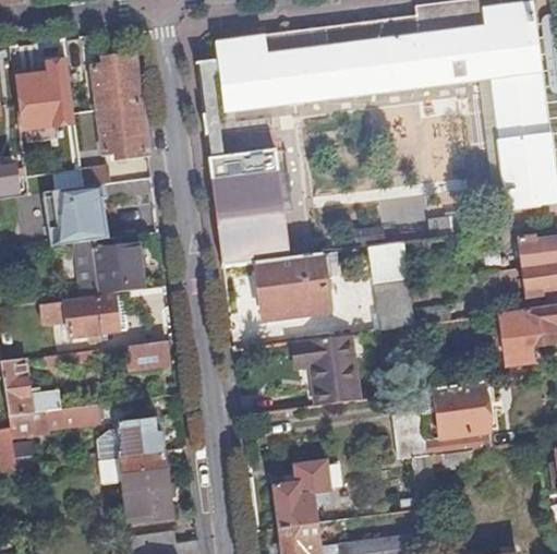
[(536,35),(533,0),(501,4),(487,4),(418,13),(237,37),(235,38),(214,40),(216,58),(218,72),(223,109),(439,83),(489,76),(506,208),(556,201),(539,51),(544,51),(548,50),(546,34),(541,35),(536,35)]
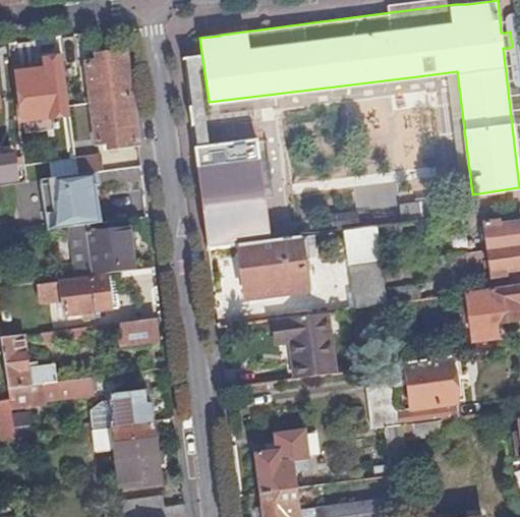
[(131,95),(124,48),(102,51),(103,57),(85,60),(91,101),(131,95)]
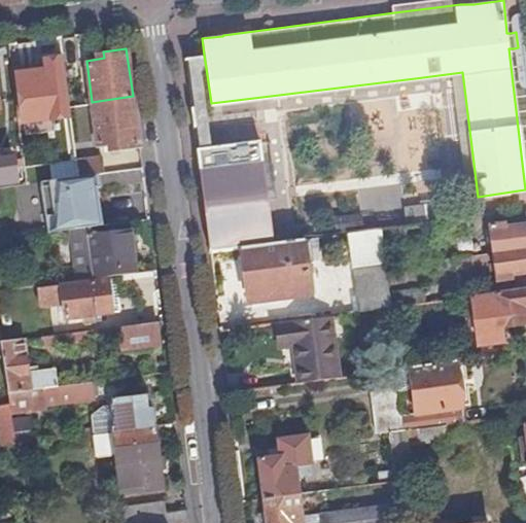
[(67,105),(61,55),(42,57),(42,64),(36,65),(36,67),(16,69),(20,97),(39,95),(40,103),(50,102),(53,111),(59,111),(59,115),(68,114),(67,105)]
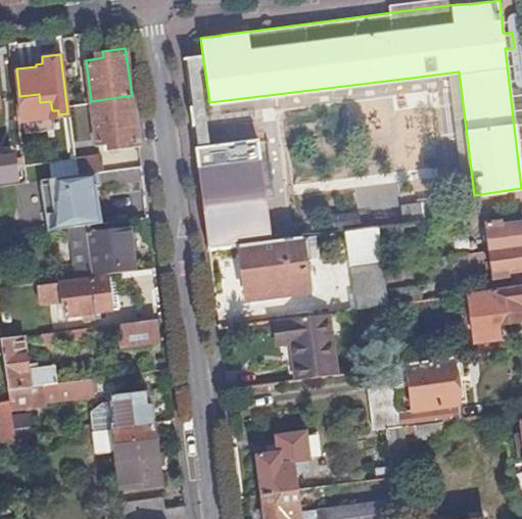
[(195,148),(208,146),(198,68),(204,67),(202,54),(183,57),(195,148)]
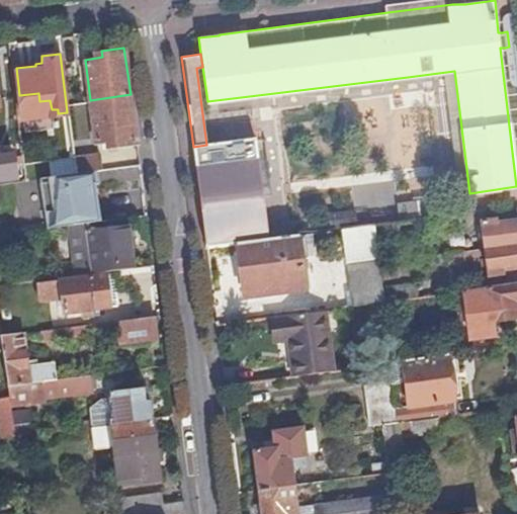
[(137,141),(131,94),(90,100),(95,140),(112,138),(113,144),(137,141)]
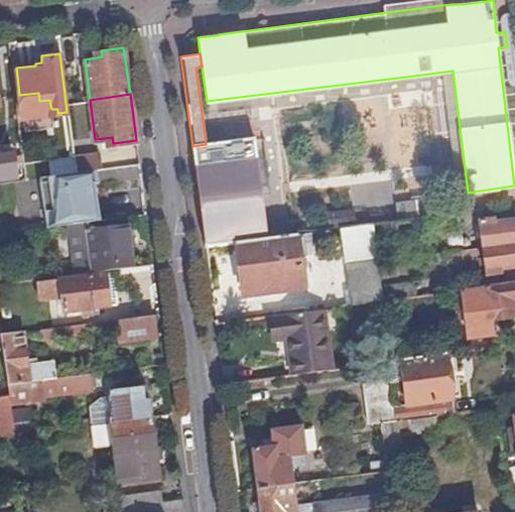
[(236,242),(263,238),(250,139),(206,144),(192,146),(206,245),(236,242)]
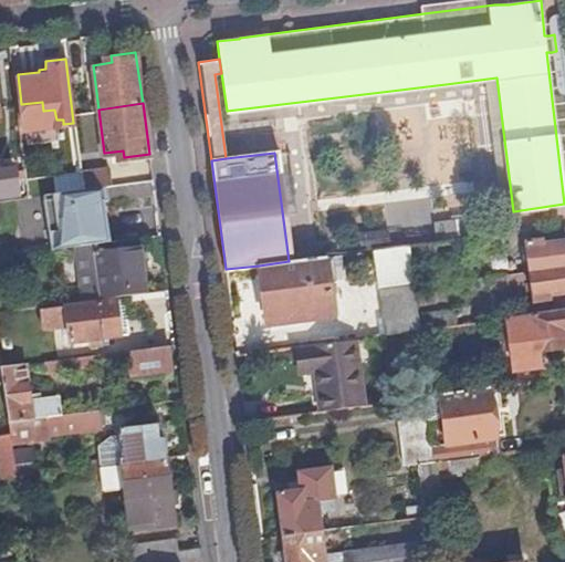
[(111,184),(108,166),(79,169),(81,188),(106,185),(111,184)]
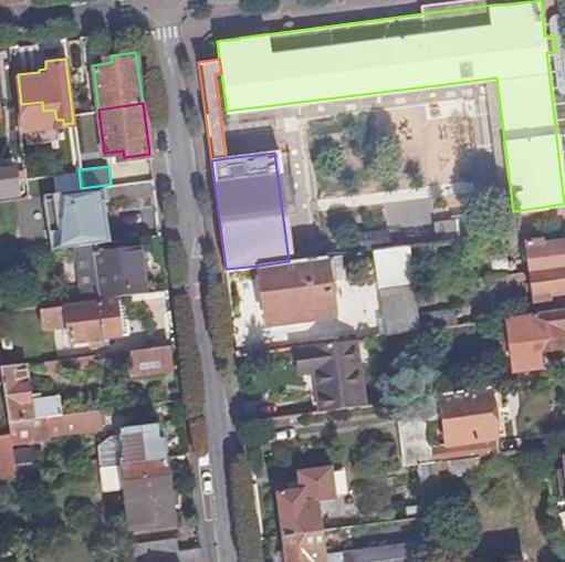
[(0,195),(17,193),(13,169),(0,170),(0,195)]
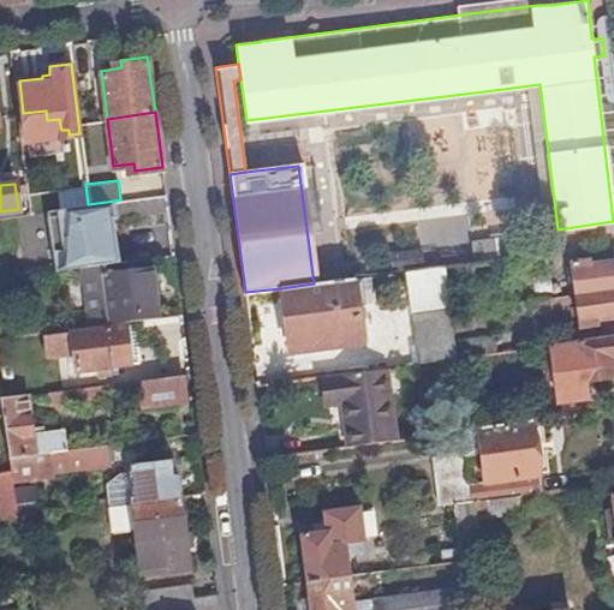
[(117,216),(115,201),(88,204),(46,210),(54,269),(81,265),(102,263),(119,261),(113,216),(117,216)]
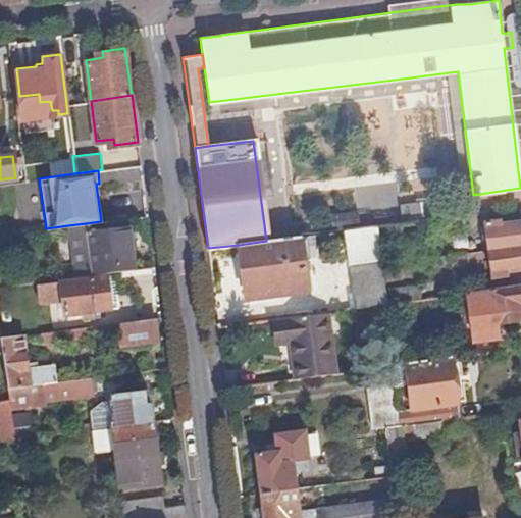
[(453,216),(451,198),(399,205),(402,223),(453,216)]
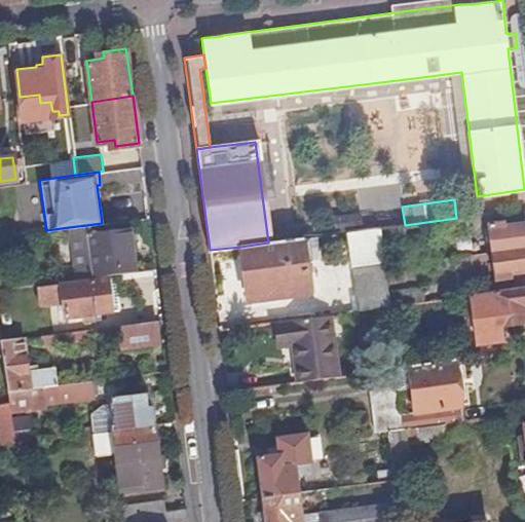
[(524,247),(524,224),(503,227),(503,222),(488,225),(491,252),(524,247)]
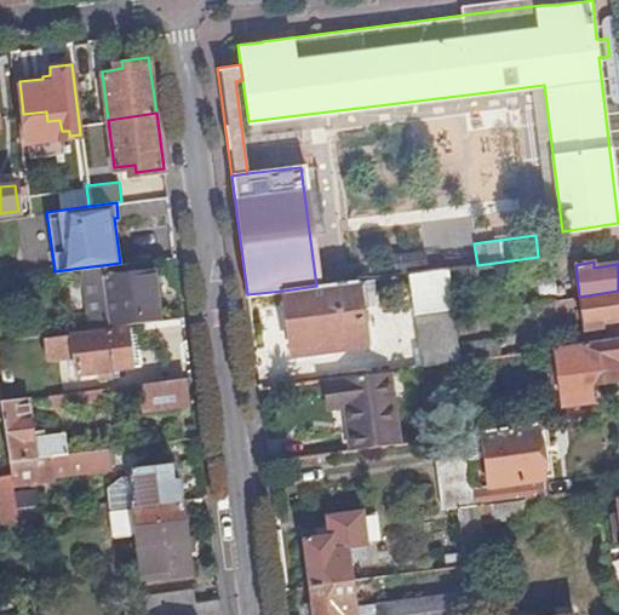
[(158,319),(150,268),(104,274),(103,265),(81,268),(90,328),(158,319)]
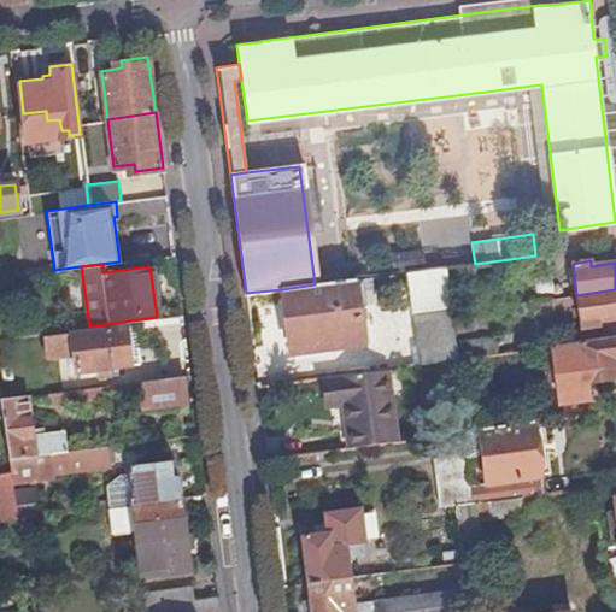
[(455,337),(451,313),(445,268),(406,272),(420,363),(452,359),(458,358),(455,337)]
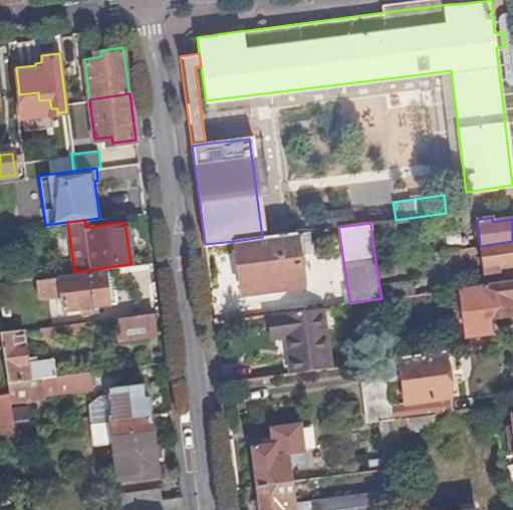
[(302,285),(296,233),(262,237),(235,241),(241,287),(249,286),(267,284),(267,289),(302,285)]
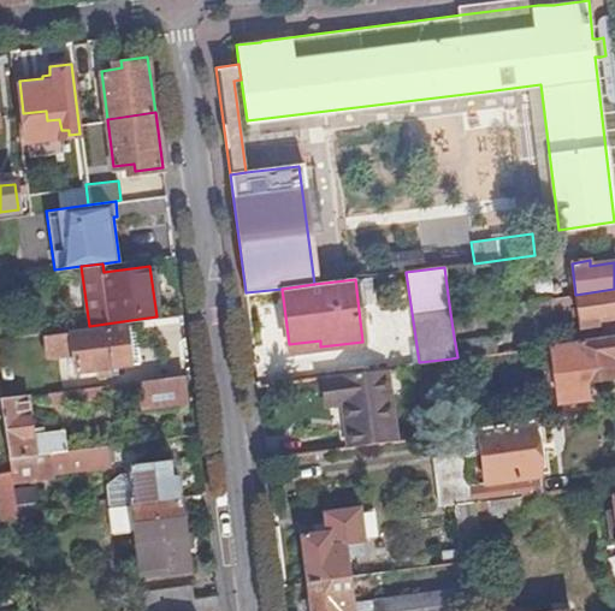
[(614,315),(614,289),(575,295),(531,301),(532,312),(578,307),(580,325),(598,324),(598,319),(614,315)]
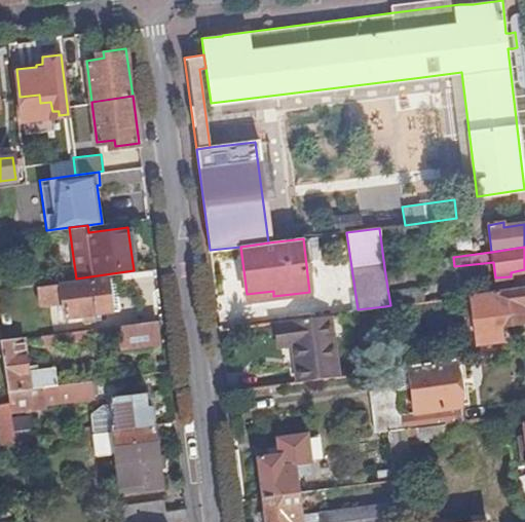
[(110,309),(106,276),(37,286),(40,304),(62,301),(64,315),(110,309)]
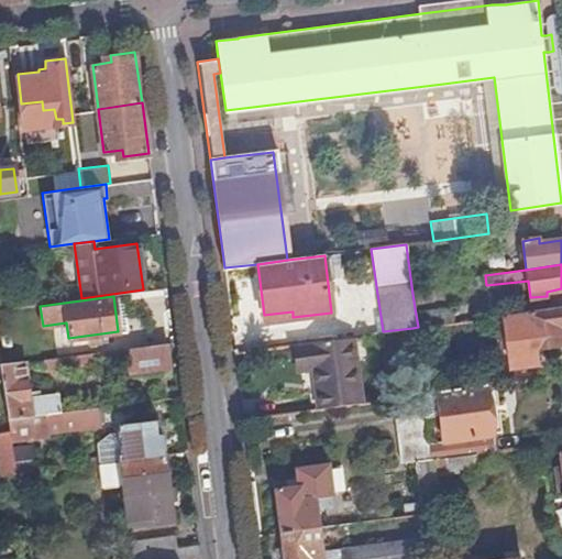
[(456,321),(453,303),(415,308),(418,327),(456,321)]
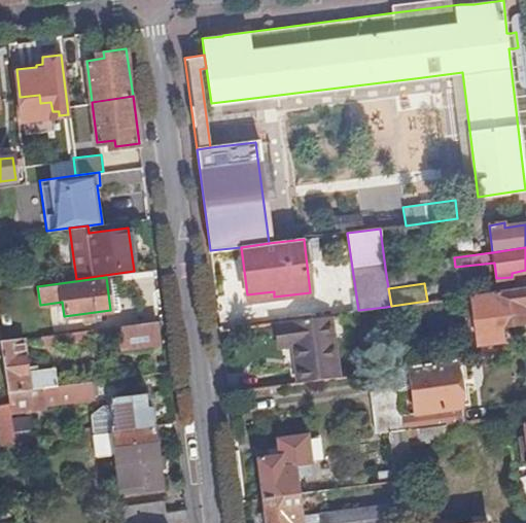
[(525,322),(525,286),(491,292),(496,326),(525,322)]
